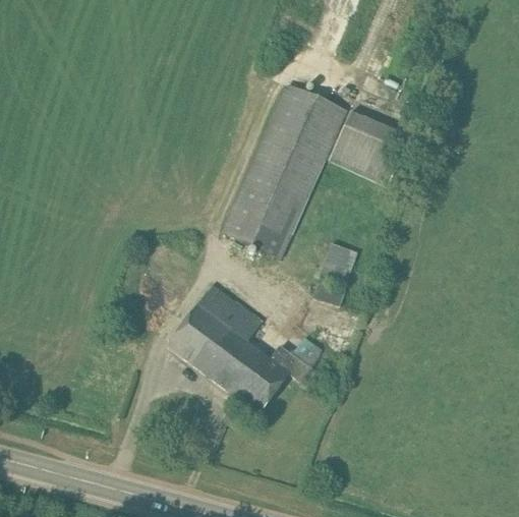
[(349,110),(289,82),(224,231),(283,257),(349,110)]
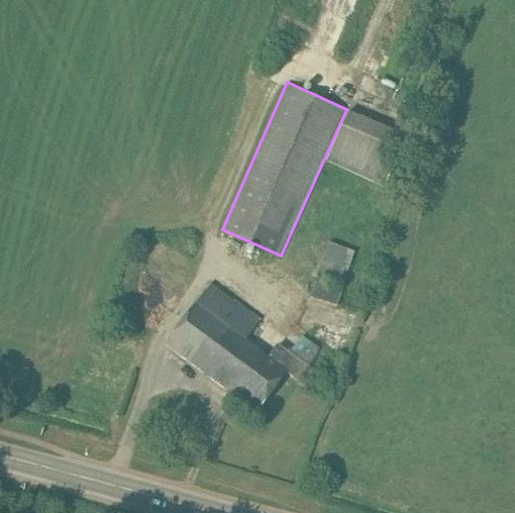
[(407,135),(349,109),(327,160),(385,185),(407,135)]
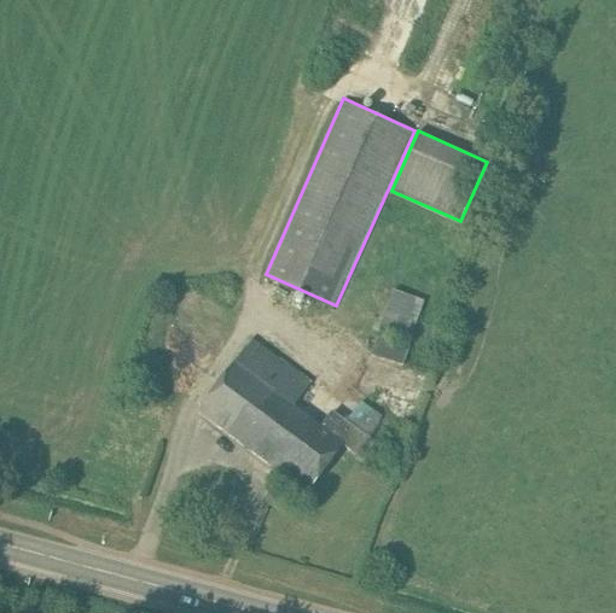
[(410,339),(425,298),(393,287),(378,327),(410,339)]
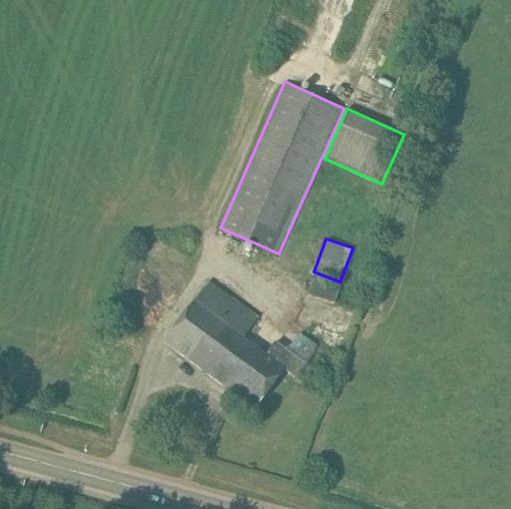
[(312,278),(308,292),(335,301),(340,287),(312,278)]
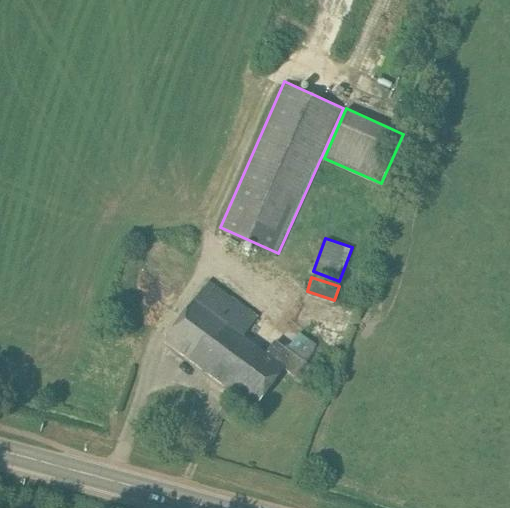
[(295,374),(305,360),(318,343),(301,330),(288,347),(276,338),(267,350),(244,334),(259,314),(212,278),(166,340),(255,406),(285,367),(295,374)]
